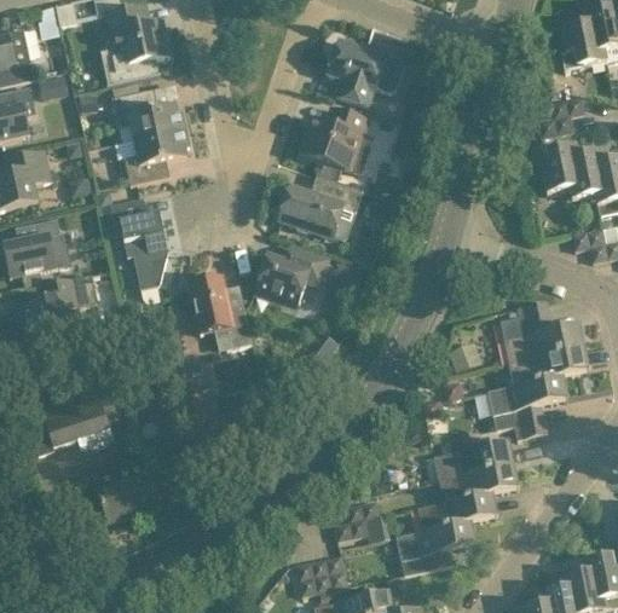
[(617,19),(617,0),(601,0),(604,9),(607,23),(617,19)]
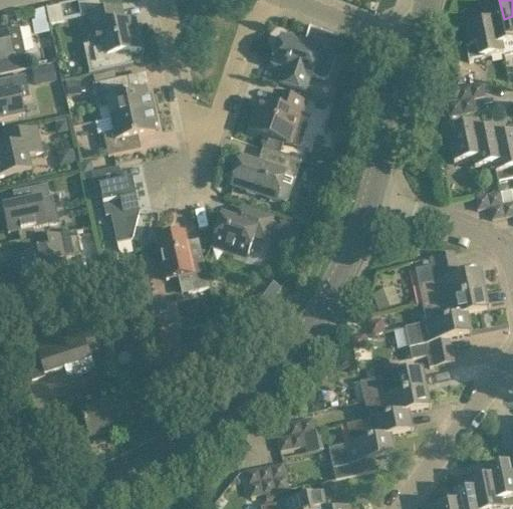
[(59,3),(45,6),(48,22),(63,19),(59,3)]
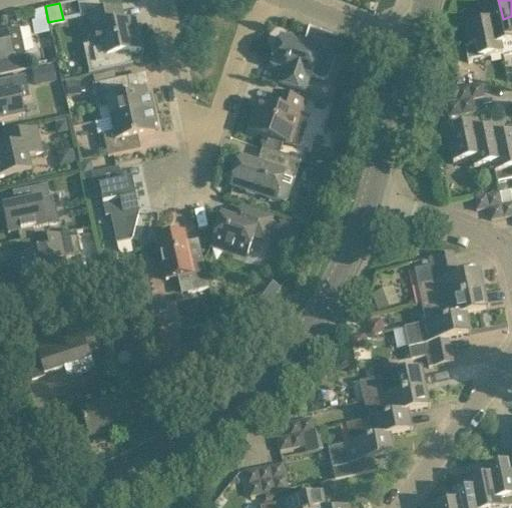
[(92,41),(83,42),(88,71),(130,62),(128,49),(140,46),(133,17),(122,19),(119,5),(85,13),(92,41)]
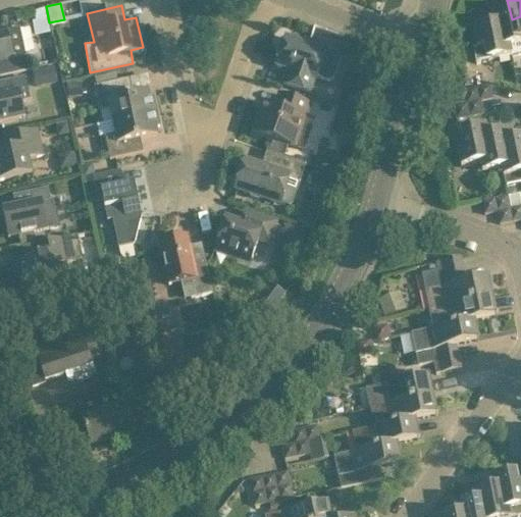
[(41,18),(47,16),(45,6),(34,8),(35,14),(41,18)]
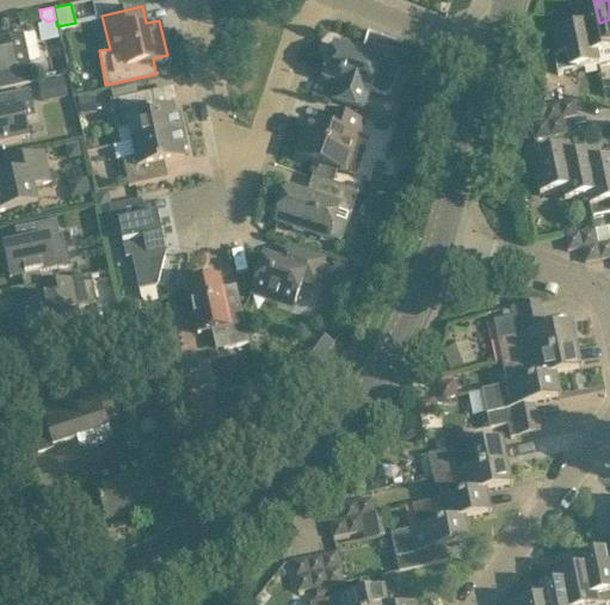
[(573,13),(575,24),(579,38),(592,36),(598,61),(609,59),(609,19),(599,23),(596,8),(573,13)]
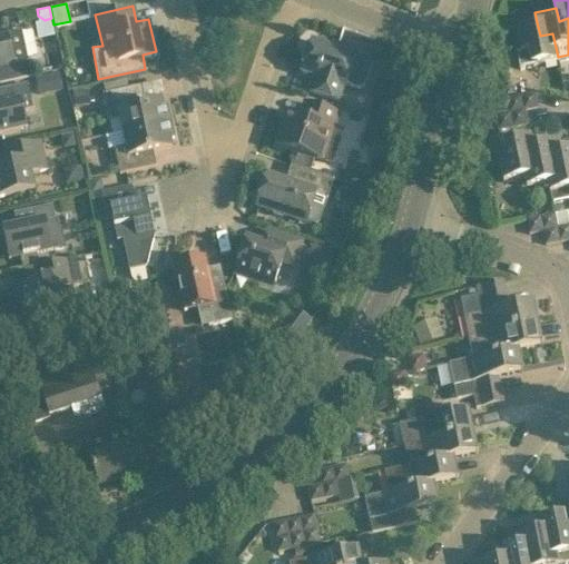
[(519,66),(558,57),(552,33),(540,36),(537,22),(516,27),(520,49),(516,50),(519,66)]
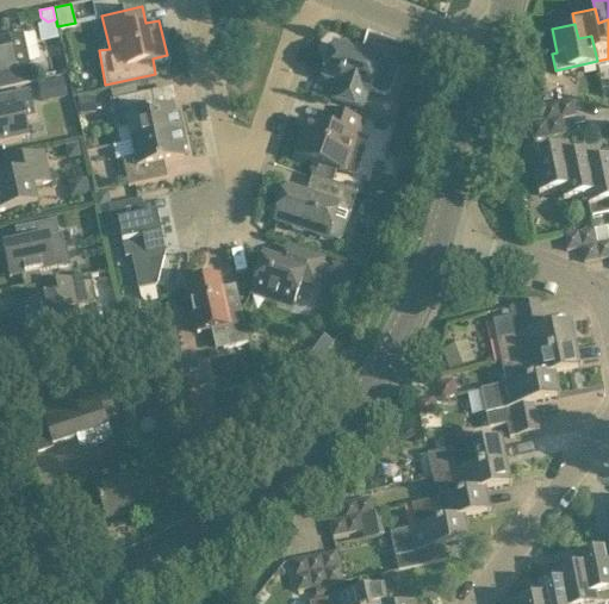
[(397,58),(404,42),(365,26),(359,42),(397,58)]
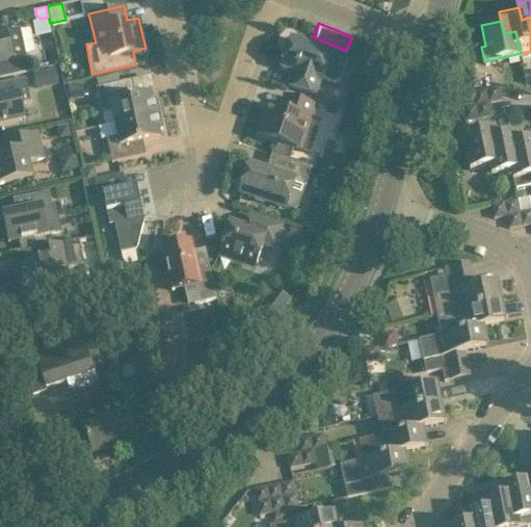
[(0,75),(28,69),(25,54),(20,27),(7,29),(0,30),(0,75)]
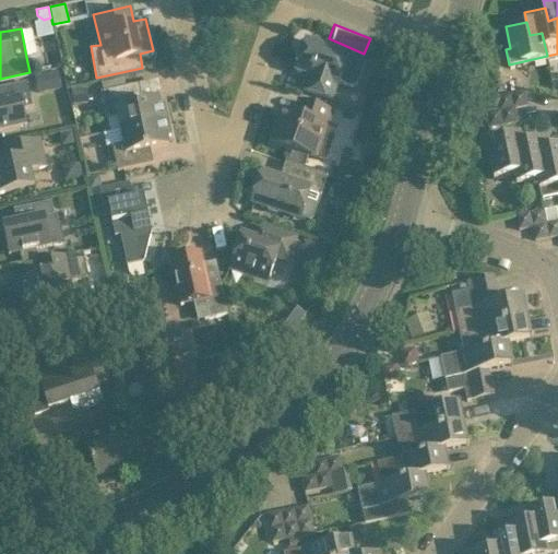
[(336,82),(337,80),(351,84),(356,82),(364,60),(360,54),(347,50),(348,48),(325,40),(324,44),(305,37),(295,68),(307,71),(303,86),(332,96),(336,82)]
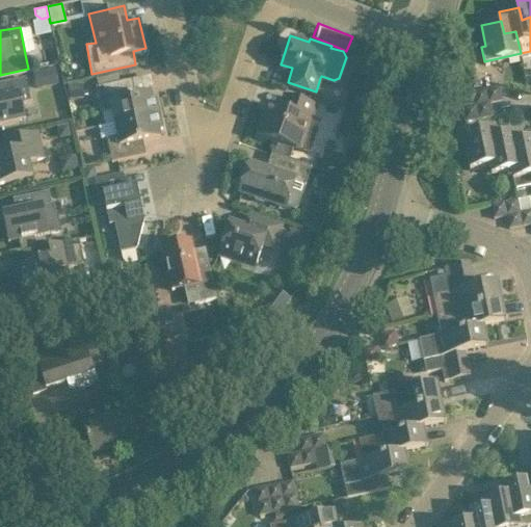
[(32,70),(36,85),(58,81),(55,66),(32,70)]
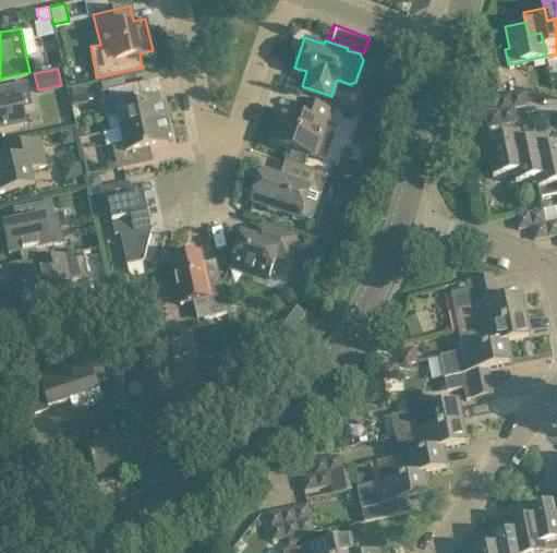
[(0,128),(25,122),(22,106),(32,104),(26,79),(0,84),(0,128)]
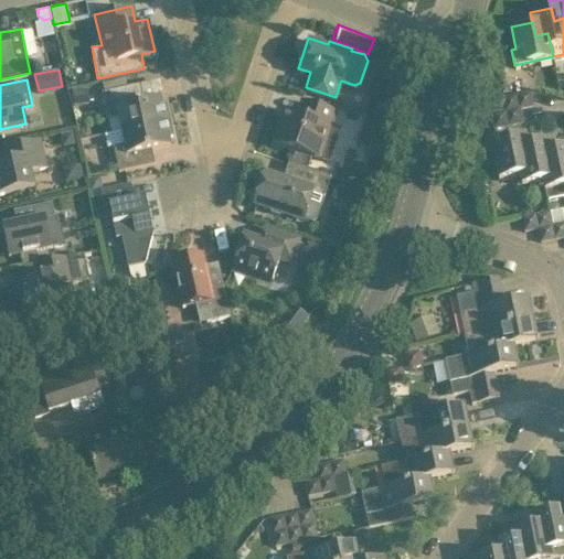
[(121,128),(169,118),(166,103),(161,103),(159,95),(142,98),(139,82),(100,89),(106,116),(118,114),(121,128)]
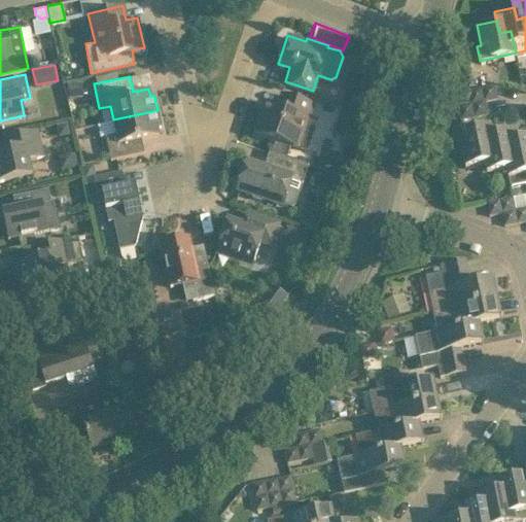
[(77,95),(76,80),(66,81),(67,95),(77,95)]
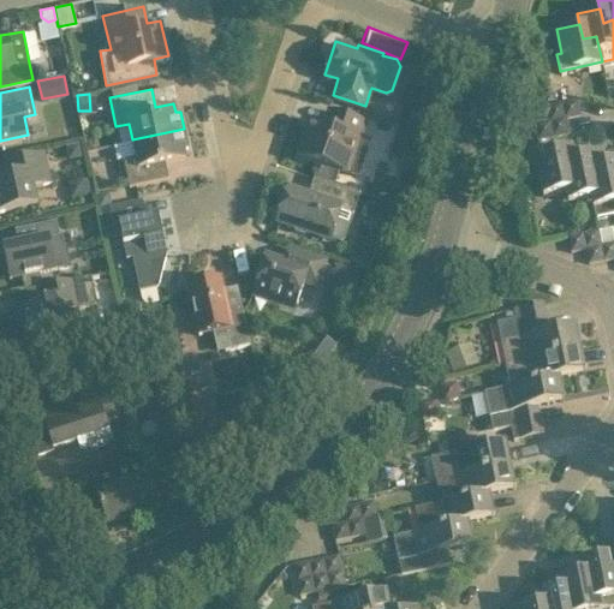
[(546,103),(549,118),(565,115),(579,112),(576,97),(546,103)]
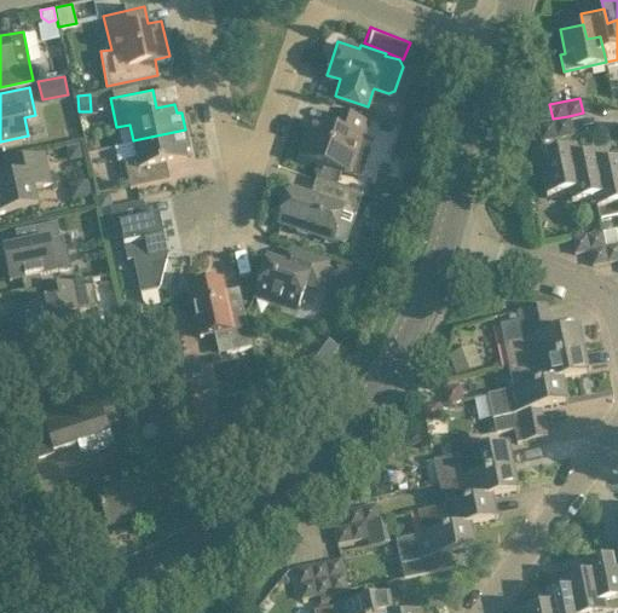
[(406,99),(406,100),(402,116),(398,125),(414,129),(422,105),(406,99)]
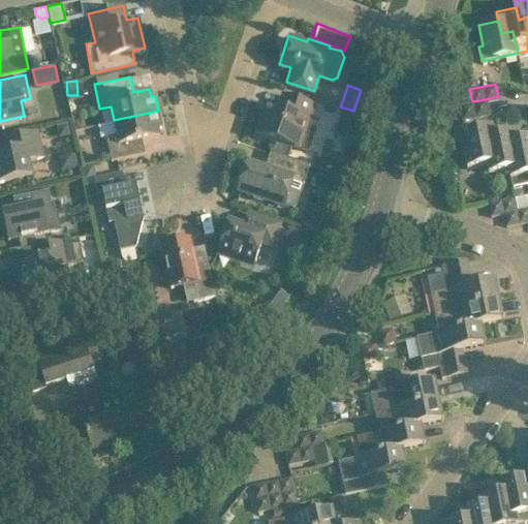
[(276,139),(273,151),(287,155),(291,144),(308,149),(318,118),(310,115),(313,103),(282,92),(278,104),(267,100),(256,131),(276,139)]
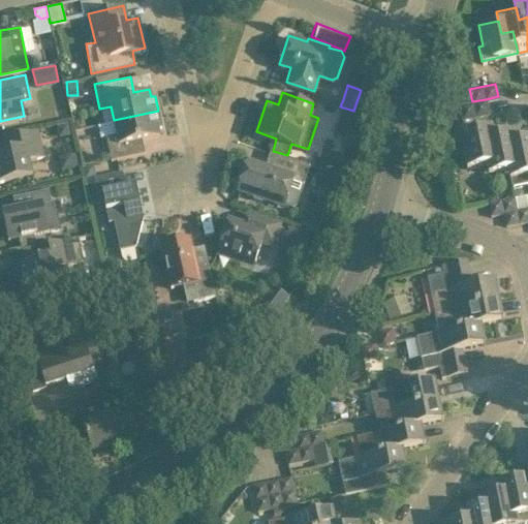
[(488,112),(486,99),(472,101),(460,104),(462,118),(488,112)]
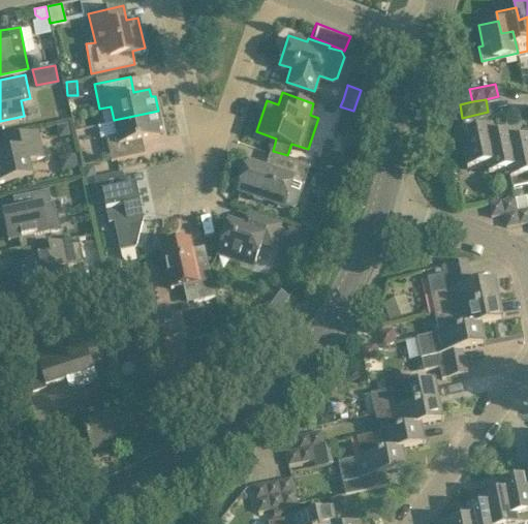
[(355,112),(342,108),(337,120),(351,124),(355,112)]
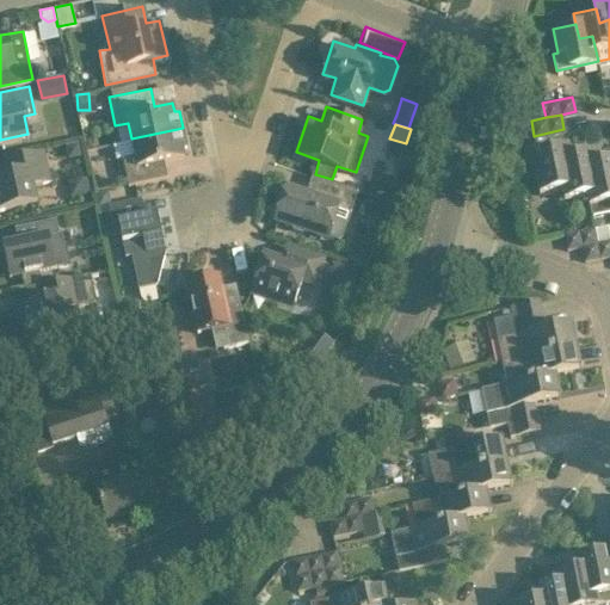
[(183,128),(131,139),(134,154),(122,156),(128,184),(166,176),(162,159),(184,155),(182,146),(186,144),(183,128)]
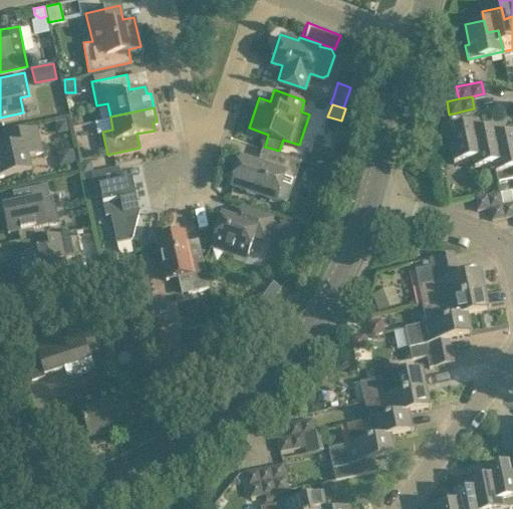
[(56,128),(61,131),(68,129),(66,117),(54,120),(56,128)]
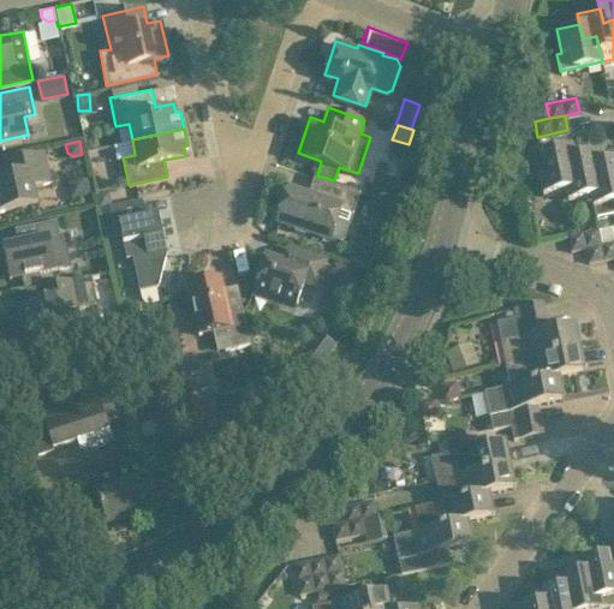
[(576,169),(573,155),(571,144),(547,149),(549,162),(536,165),(542,193),(565,189),(566,187),(562,172),(576,169)]
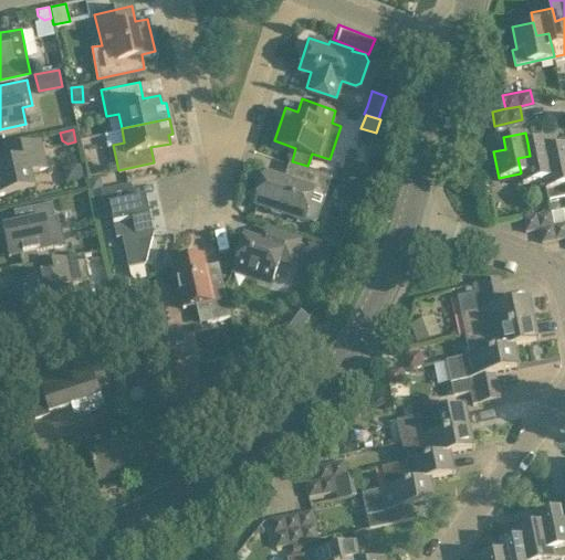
[(31,170),(45,167),(40,138),(1,147),(4,161),(0,162),(0,192),(34,186),(31,170)]
